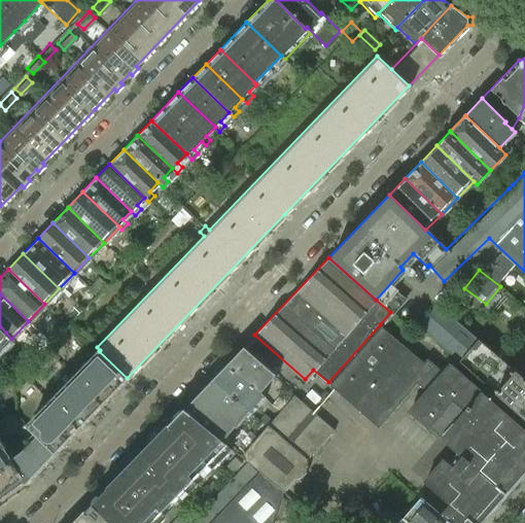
[(475,335),(438,303),(436,301),(416,324),(455,358),(475,335)]
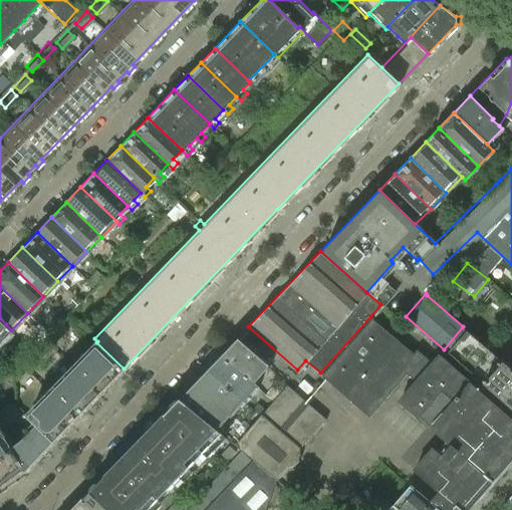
[(465,509),(511,457),(511,408),(473,374),(468,380),(437,353),(430,361),(415,347),(411,351),(370,316),(320,372),(367,415),(405,371),(415,379),(398,399),(450,444),(440,455),(431,447),(413,467),(438,489),(429,499),(442,509),(465,509)]
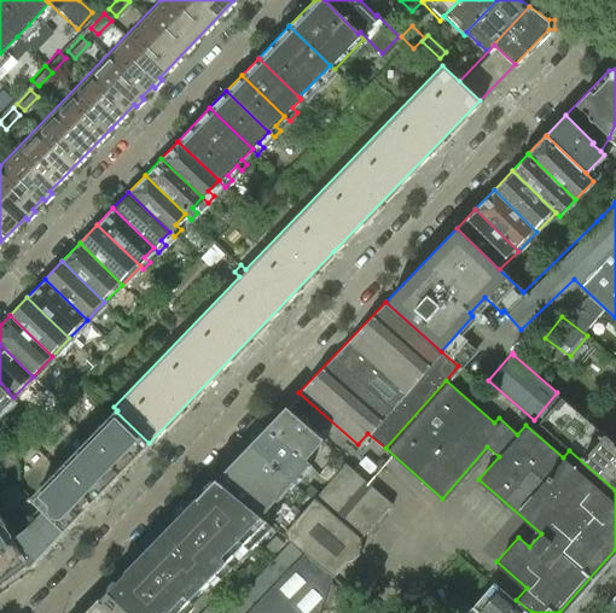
[(615,444),(609,439),(557,392),(534,420),(569,450),(615,490),(615,444)]
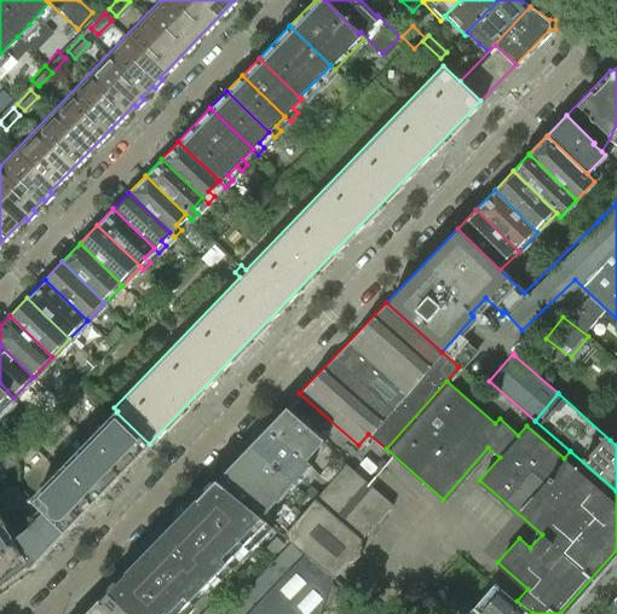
[(286,406),(264,428),(304,459),(324,436),(286,406)]
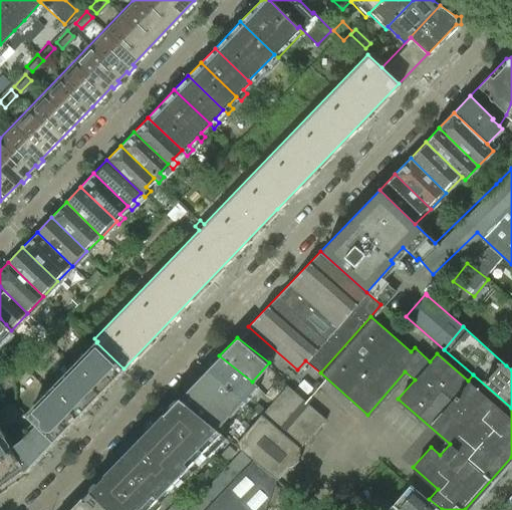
[(123,368),(96,342),(96,341),(72,365),(100,393),(123,368)]
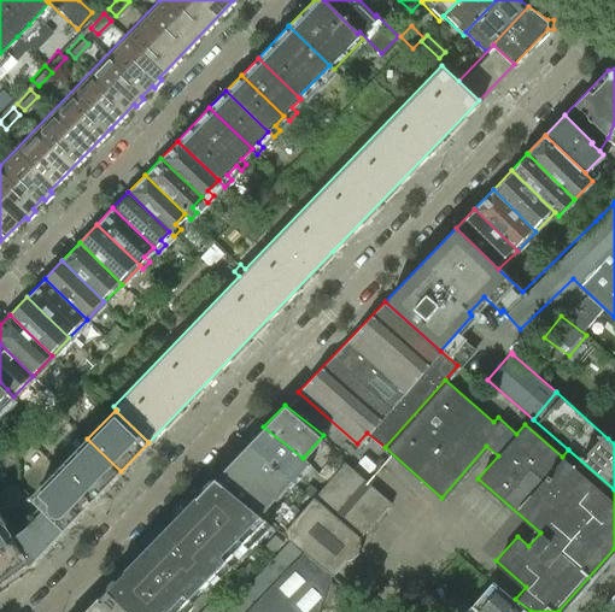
[(263,427),(246,445),(291,478),(292,480),(308,463),(303,458),(263,427)]
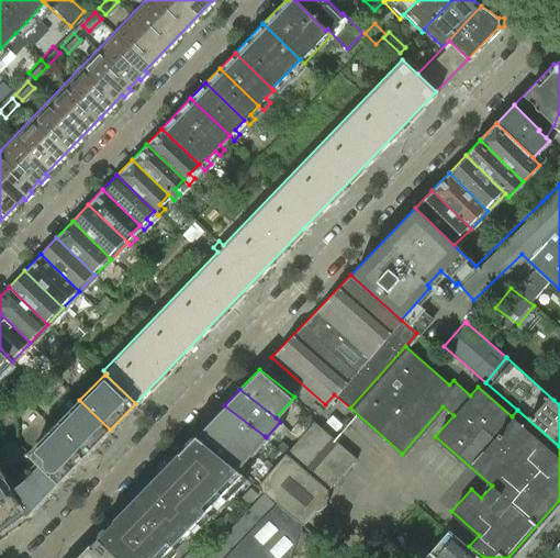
[(79,400),(54,427),(85,456),(110,430),(79,400)]
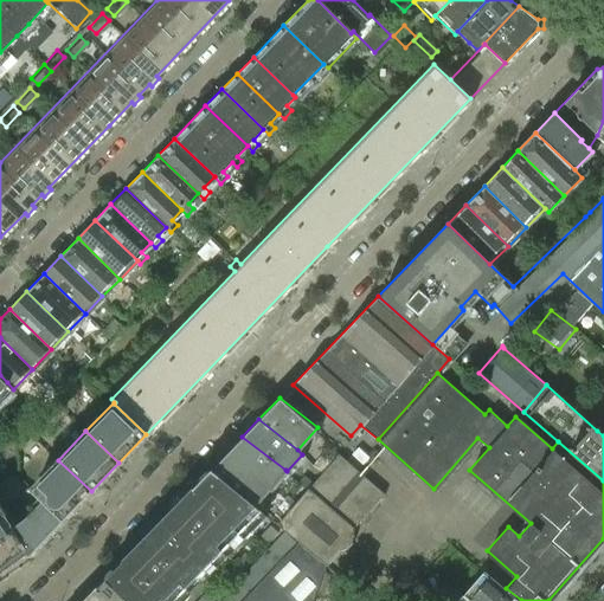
[(242,437),(226,453),(269,488),(270,489),(286,470),(242,437)]
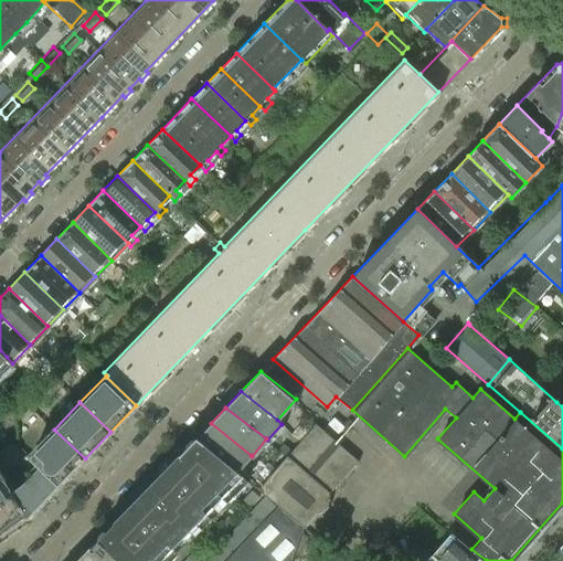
[(328,490),(357,457),(335,440),(315,422),(314,423),(307,430),(297,422),(290,431),(300,438),(291,448),(282,440),(275,447),(285,455),(278,463),(267,454),(261,462),(272,470),(264,479),(254,470),(246,478),(265,494),(278,504),(304,525),(305,524),(316,510),(324,509),(327,505),(326,504),(328,490)]
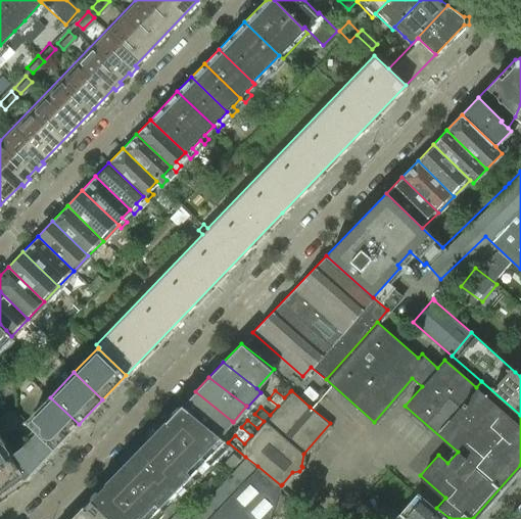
[(195,391),(182,405),(220,435),(232,421),(195,391)]
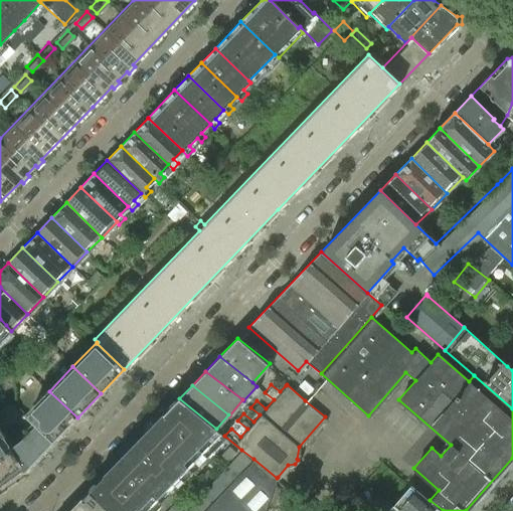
[(77,417),(49,391),(26,414),(36,424),(53,442),(77,417)]
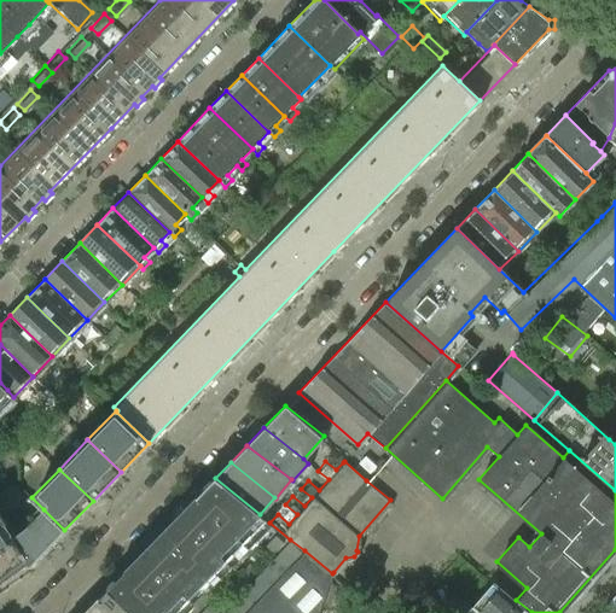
[(215,478),(161,535),(208,581),(266,520),(260,514),(215,478)]
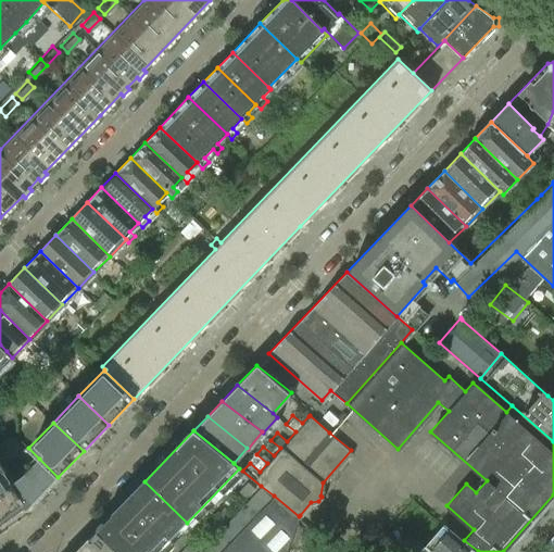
[(23,475),(12,484),(33,503),(58,477),(39,459),(23,475)]
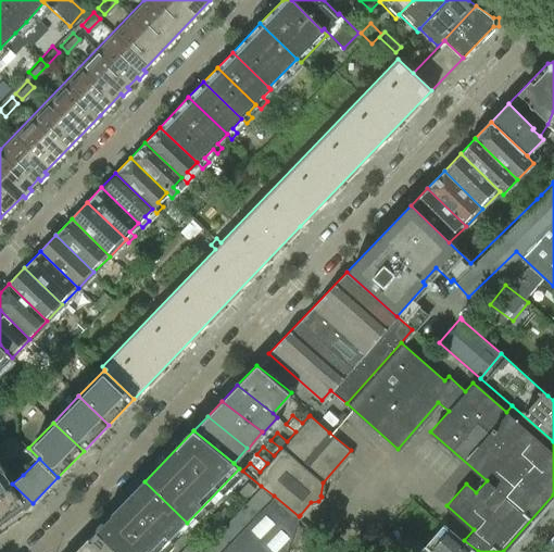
[(247,479),(236,489),(243,497),(253,487),(247,479)]
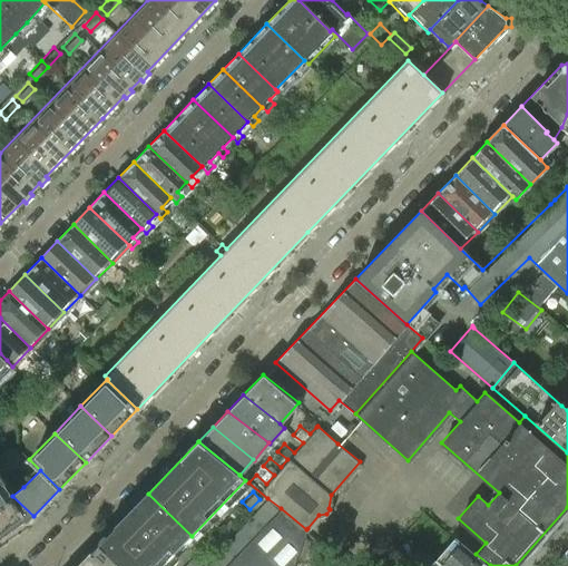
[(162,565),(192,536),(148,494),(98,545),(117,563),(119,565),(162,565)]
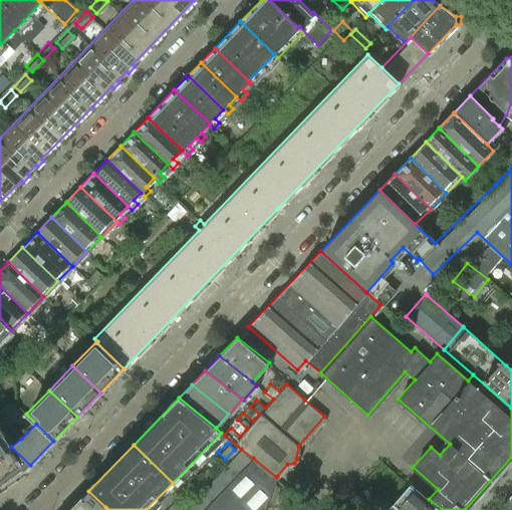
[(11,447),(5,451),(0,455),(0,486),(22,470),(23,470),(24,470),(25,470),(30,465),(11,447)]
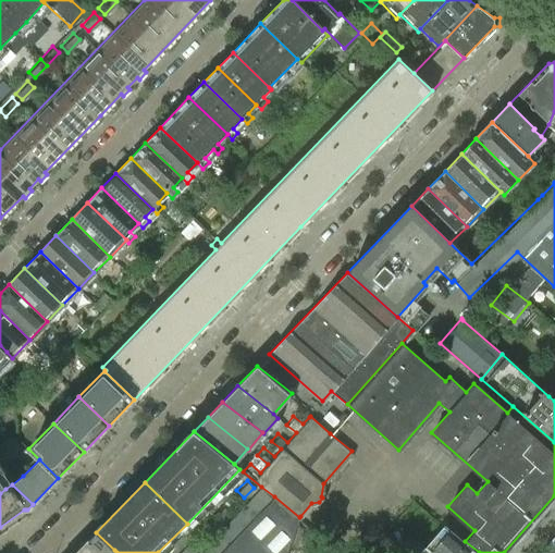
[(261,487),(239,508),(248,517),(251,520),(274,496),(261,487)]
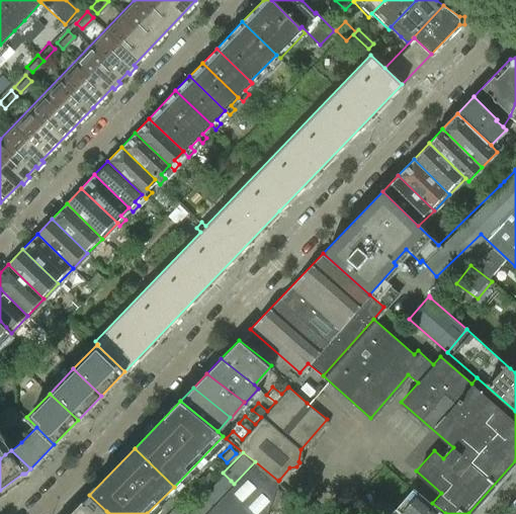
[(265,513),(273,495),(278,481),(255,461),(234,484),(204,513),(265,513)]
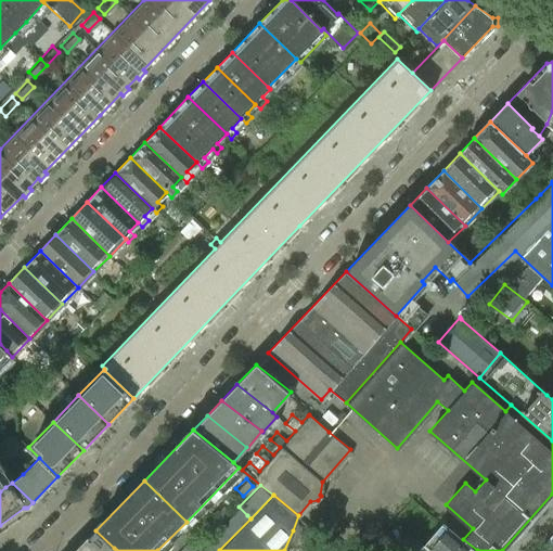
[(224,501),(204,522),(210,528),(231,508),(224,501)]
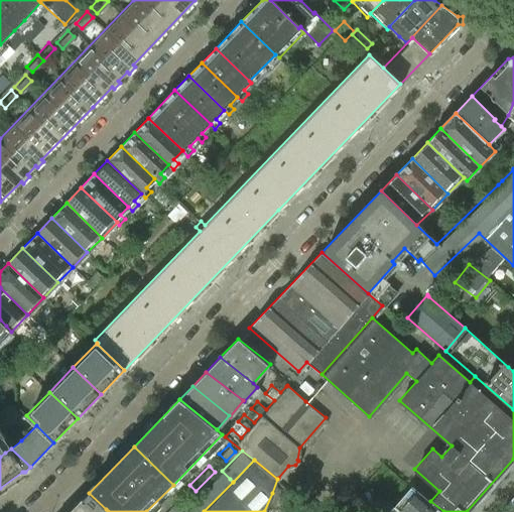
[(199,511),(230,479),(222,471),(218,476),(180,511),(199,511)]
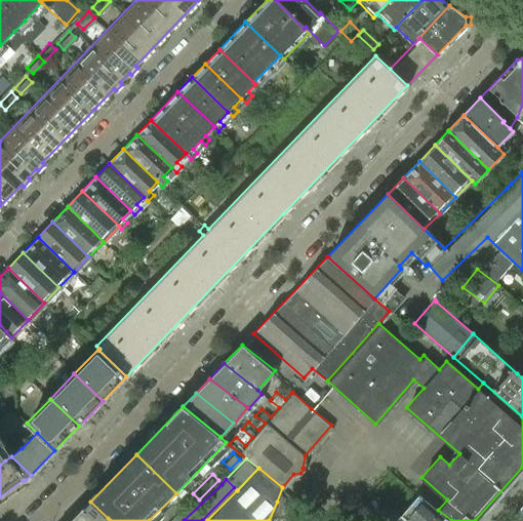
[(451,520),(438,510),(424,497),(405,519),(407,520),(451,520)]
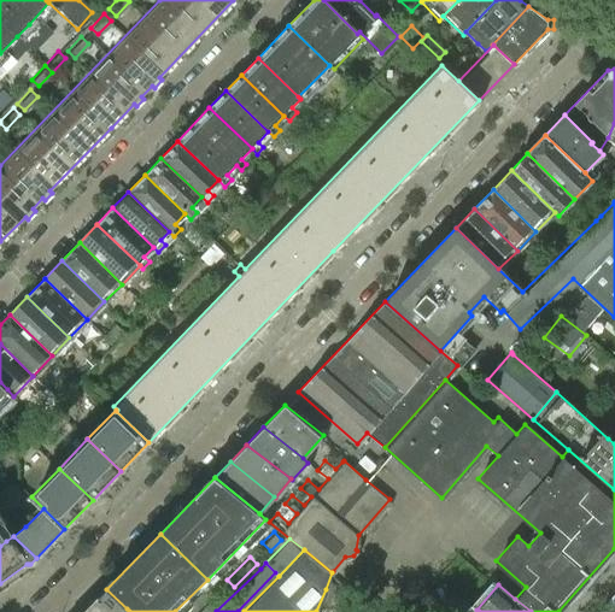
[(106,589),(83,611),(123,611),(127,608),(106,589)]
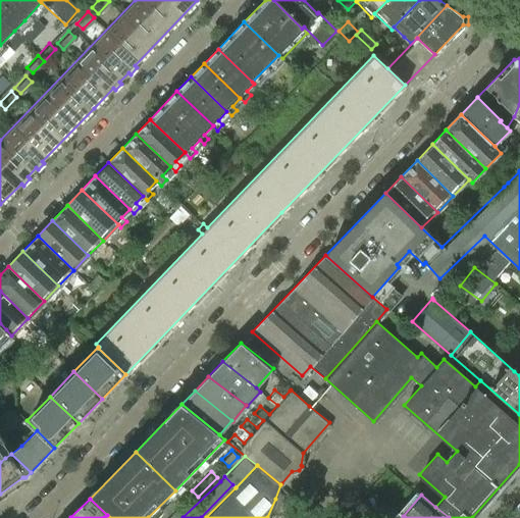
[(176,506),(164,517),(177,517),(184,512),(176,506)]
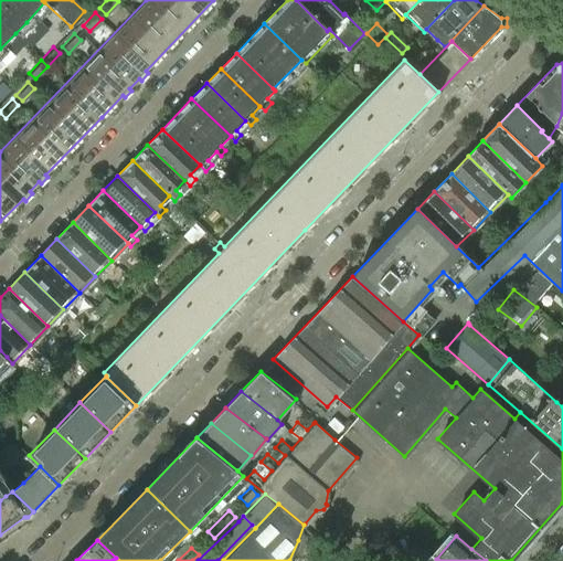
All buildings are outlined.
